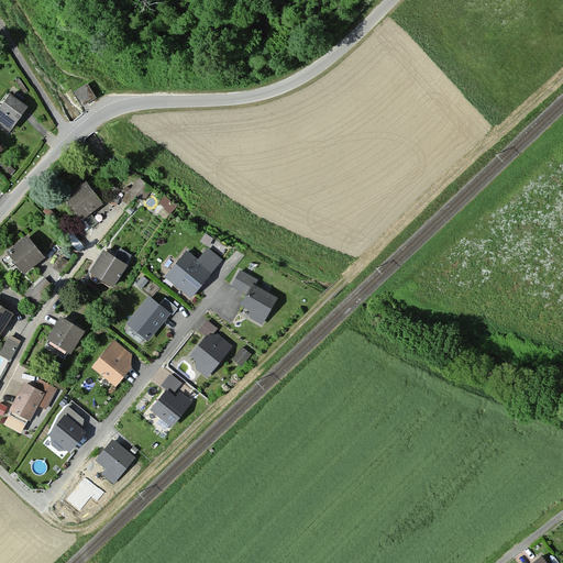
[(20,77),(17,79),(25,92),(29,90),(20,77)]
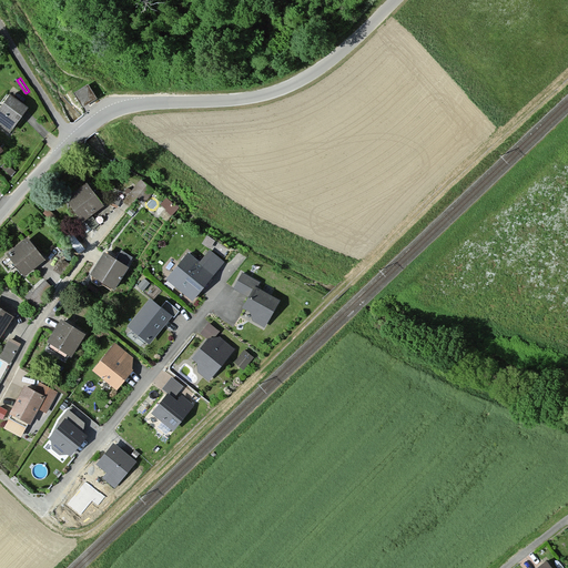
[(88,84),(74,93),(82,107),(95,98),(88,84)]
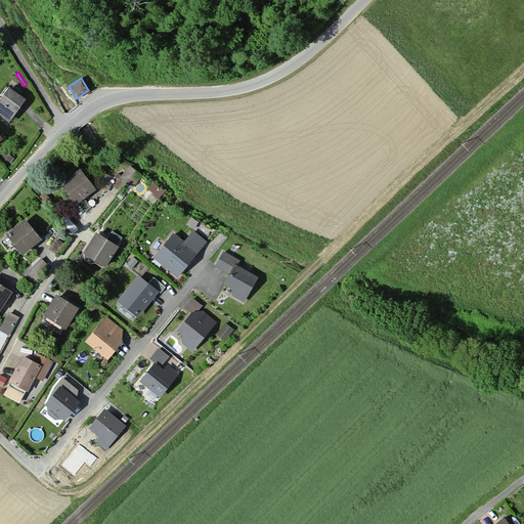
[(25,101),(8,90),(0,100),(0,116),(9,123),(25,101)]
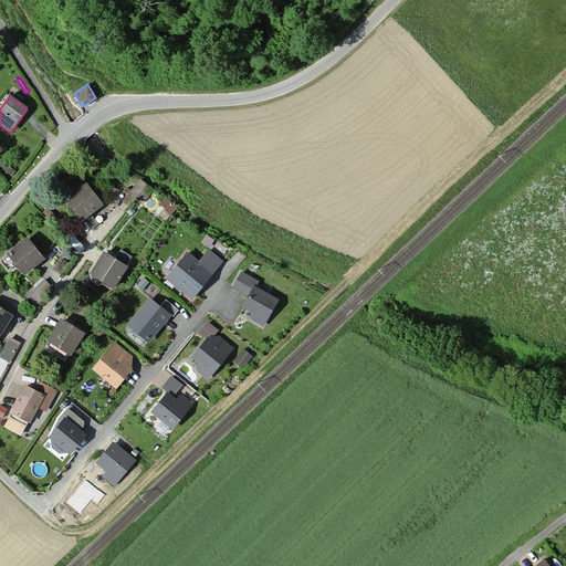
[(7,163),(1,167),(11,176),(16,170),(7,163)]
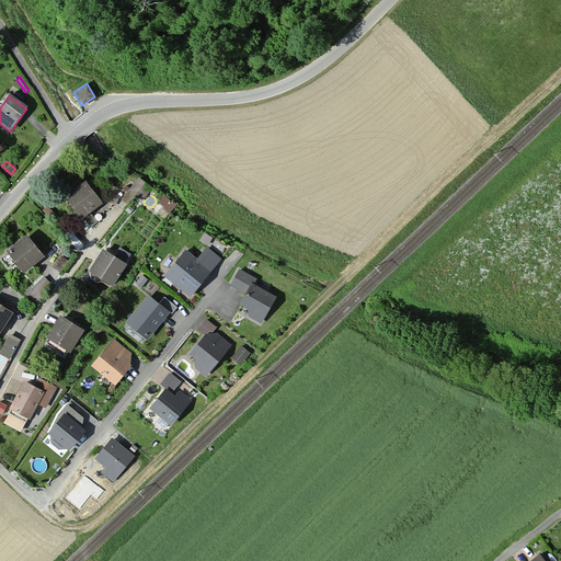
[(130,189),(144,198),(152,186),(138,176),(130,189)]
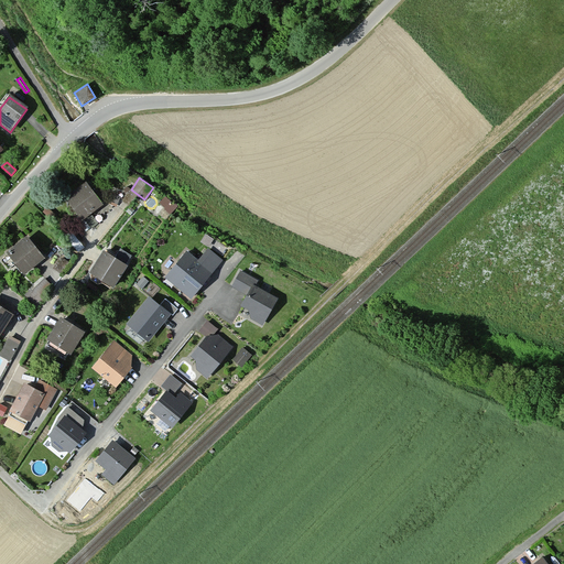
[(101,199),(86,181),(67,196),(83,215),(101,199)]
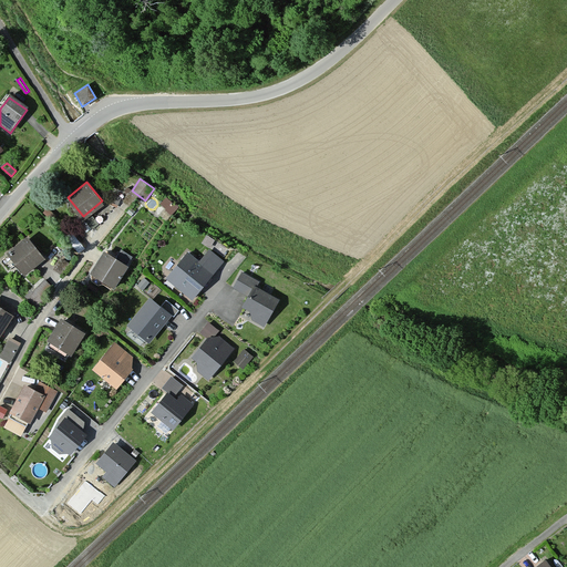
[(111,193),(109,200),(117,203),(120,196),(111,193)]
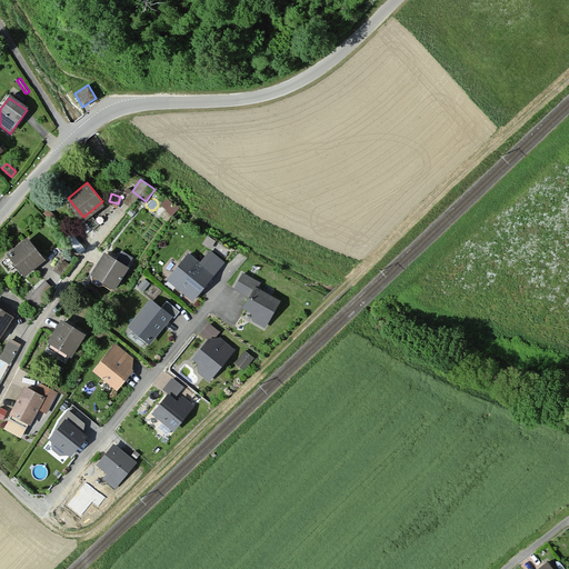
[(179,208),(168,199),(162,206),(173,215),(179,208)]
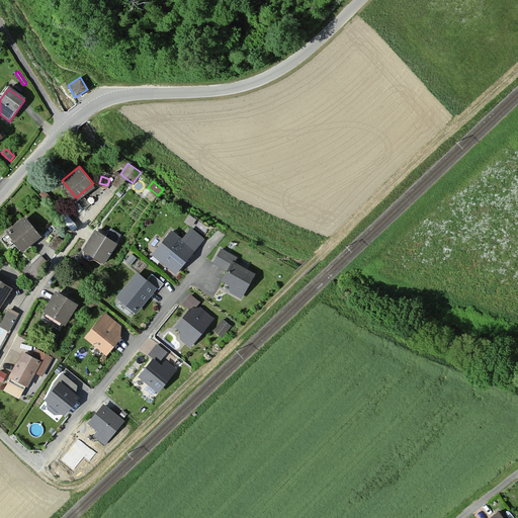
[(44,190),(39,194),(48,200),(51,196),(44,190)]
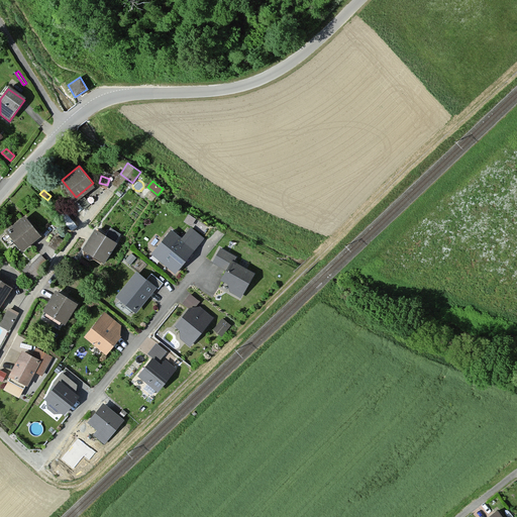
[(25,197),(17,204),(20,208),(28,200),(25,197)]
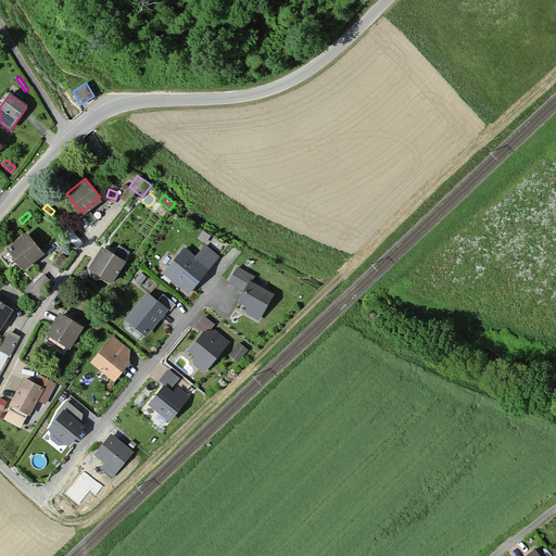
[(43,254),(25,234),(7,249),(25,270),(43,254)]
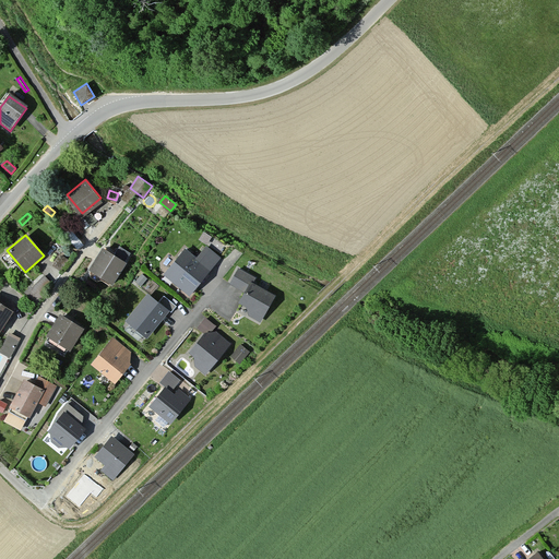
[(194,258),(209,270),(221,257),(206,245),(194,258)]
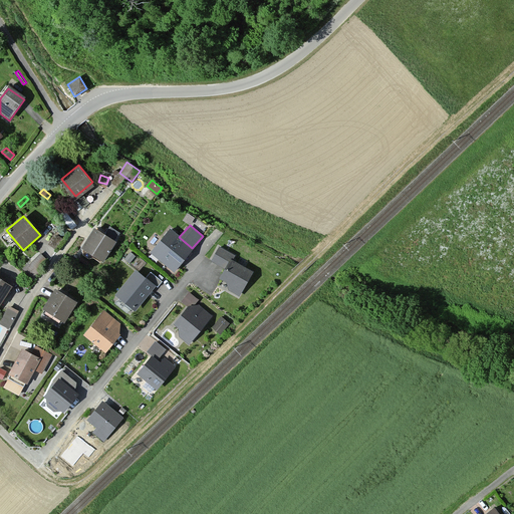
[(115,244),(93,230),(82,247),(104,261),(115,244)]
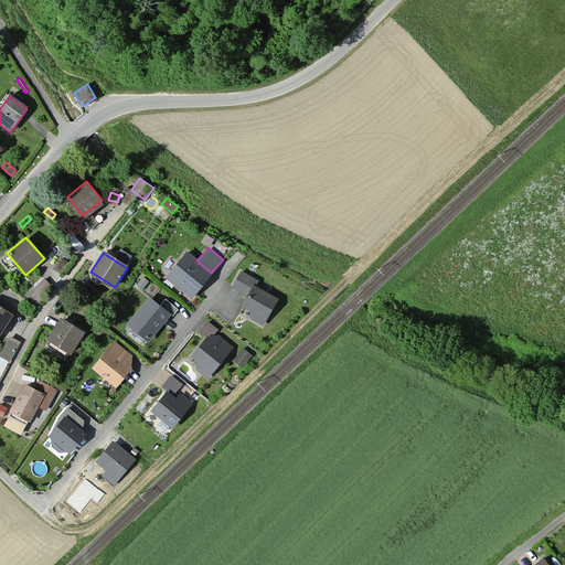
[(168,276),(192,297),(212,274),(211,273),(196,260),(188,253),(168,276)]
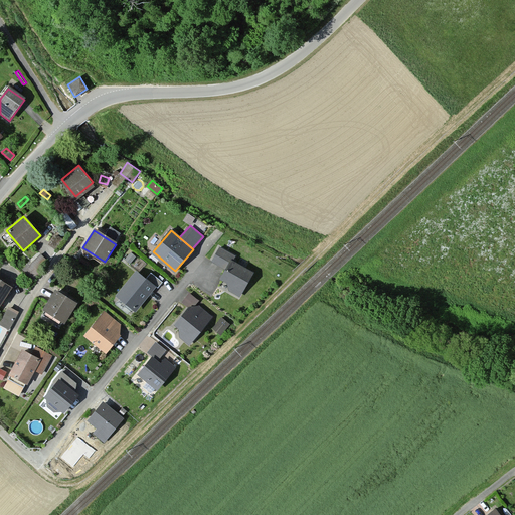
[(63,239),(55,235),(49,245),(57,249),(63,239)]
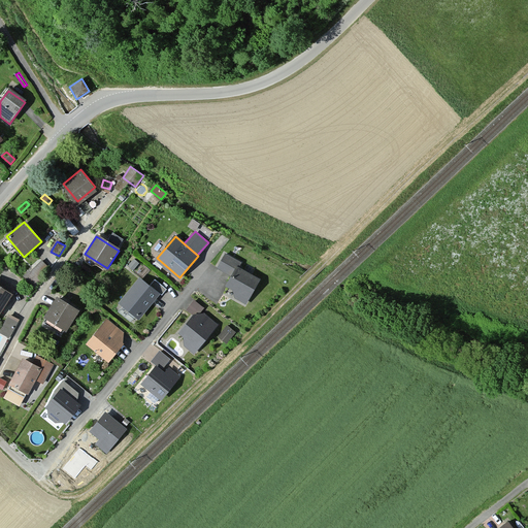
[(225,253),(218,266),(232,273),(227,283),(232,286),(235,294),(246,300),(257,278),(238,269),(242,262),(225,253)]
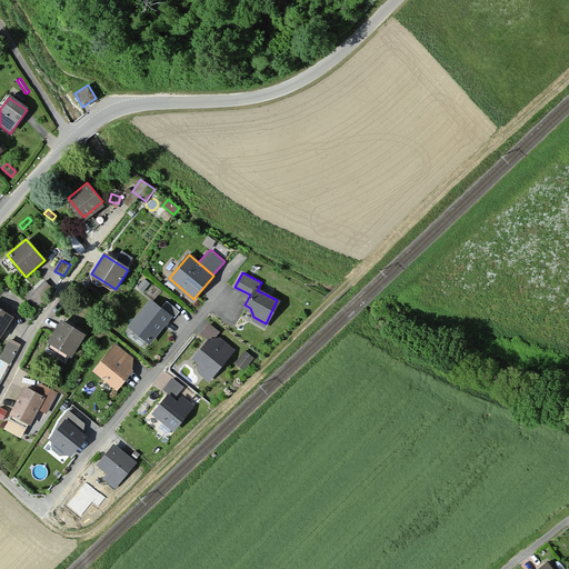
[(145,280),(139,287),(143,291),(150,283),(145,280)]
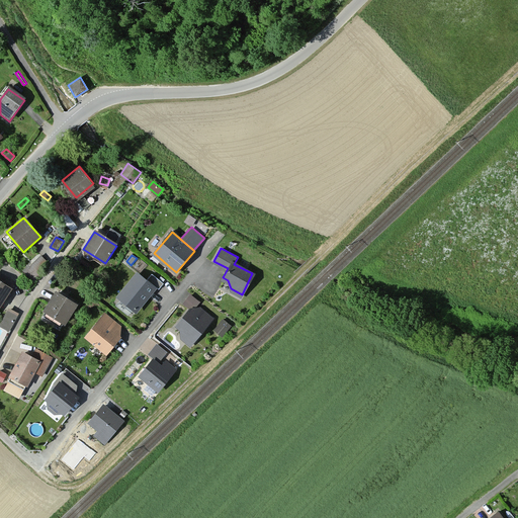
[(30,265),(29,263),(24,269),(34,278),(46,266),(36,258),(30,265)]
